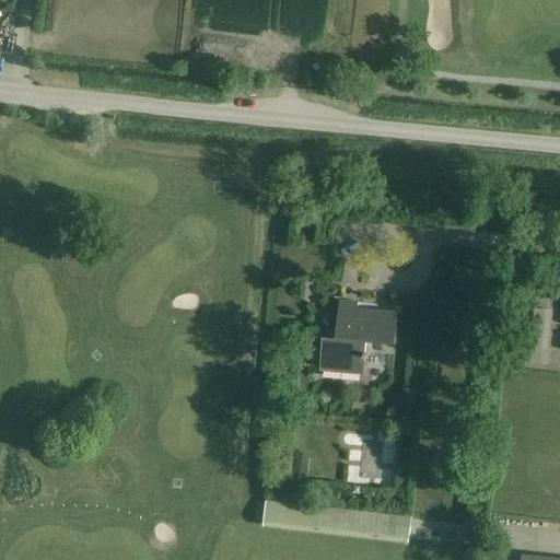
[(536,276),(535,290),(549,290),(549,277),(536,276)]
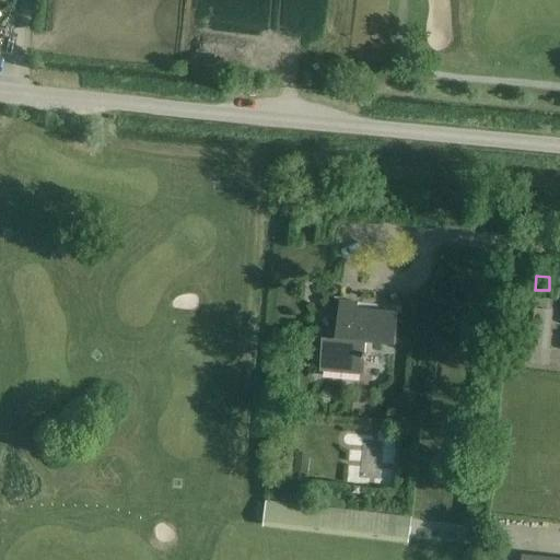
[(396,346),(399,312),(359,308),(359,301),(340,299),(336,339),(324,338),(321,372),(364,375),(366,342),(396,346)]
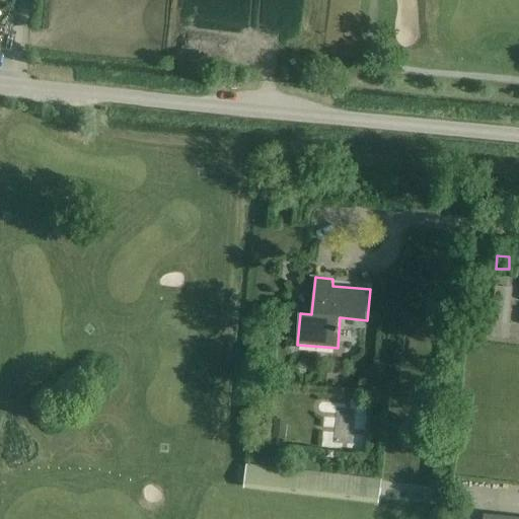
[(512,288),(480,285),(476,334),(508,337),(512,288)]
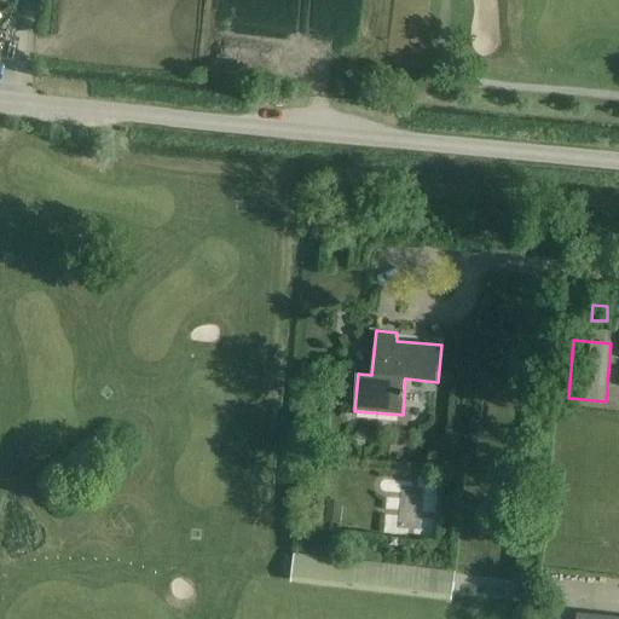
[(328,499),(325,522),(341,524),(343,502),(328,499)]
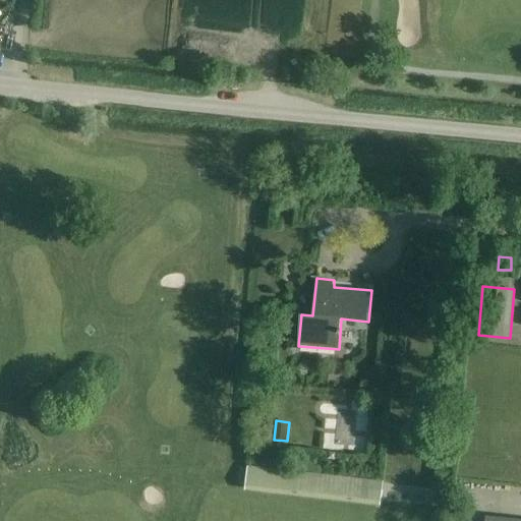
[(286,495),(381,506),(381,502),(383,482),(248,466),(245,490),(286,495)]
